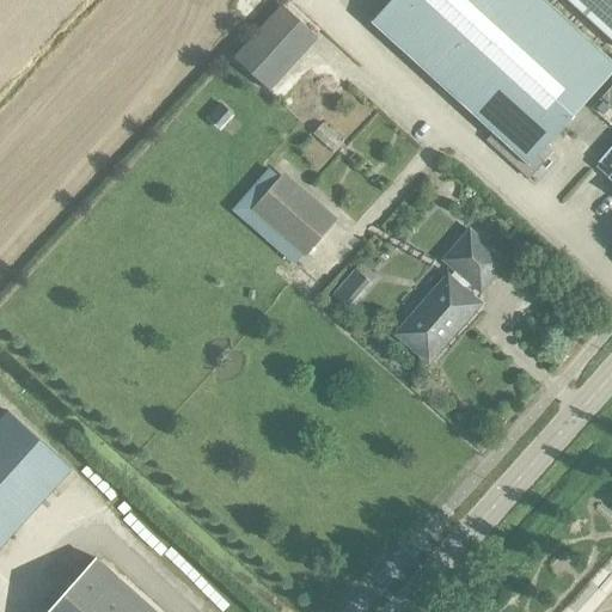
[(611,62),(543,0),(392,0),(373,23),(528,164),(611,71),(611,62)]
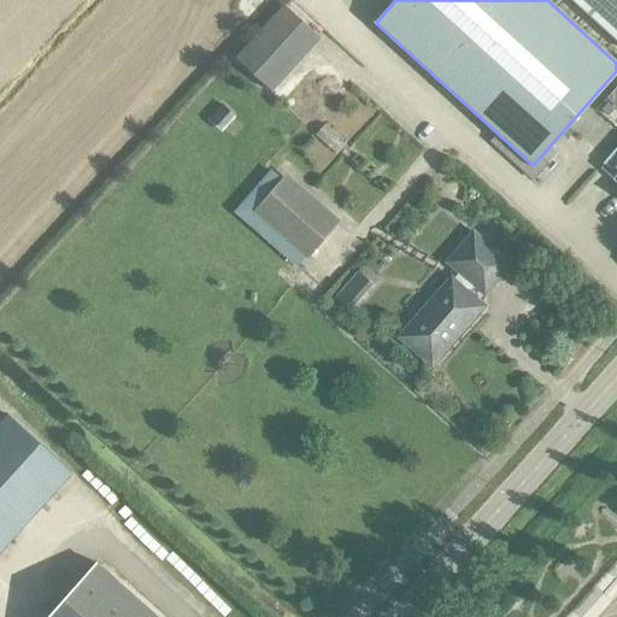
[(616,0),(573,0),(616,39),(616,0)]
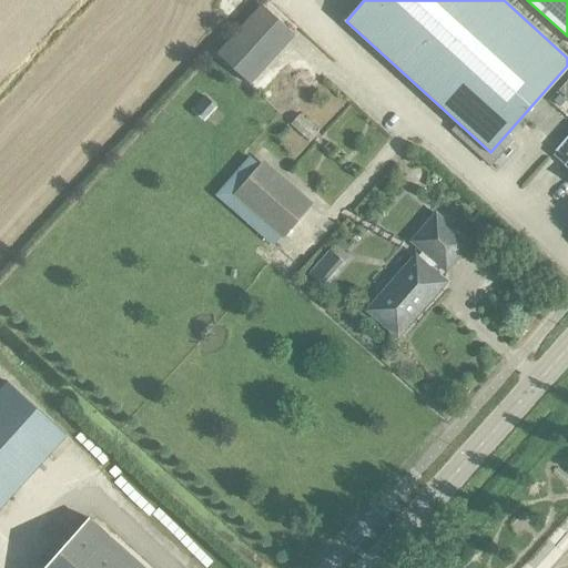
[(260,3),(215,52),(250,83),(295,34),(260,3)]
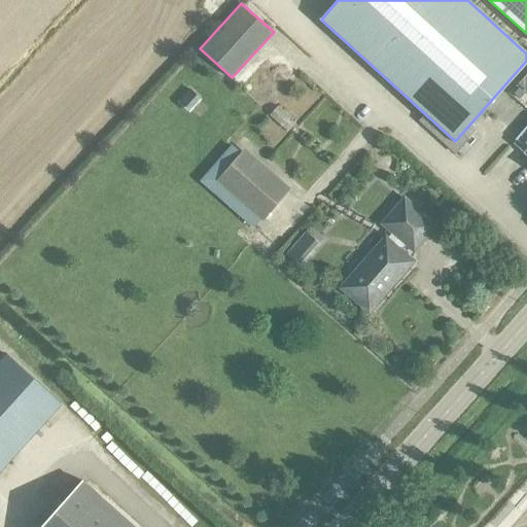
[(202,99),(188,88),(177,102),(190,113),(202,99)]
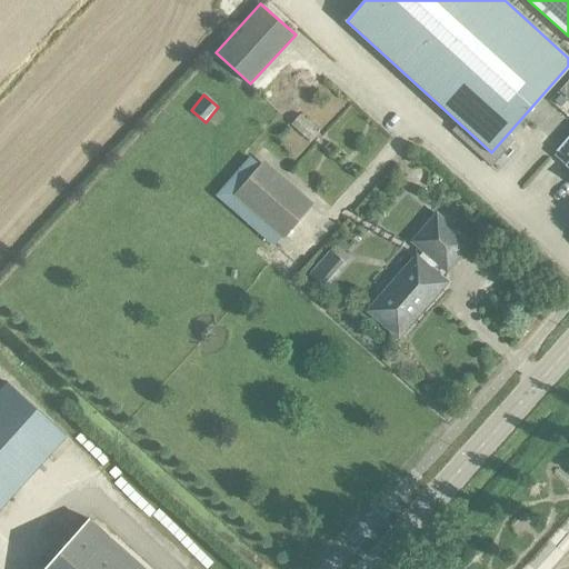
[(318,129),(300,113),(291,125),(309,139),(318,129)]
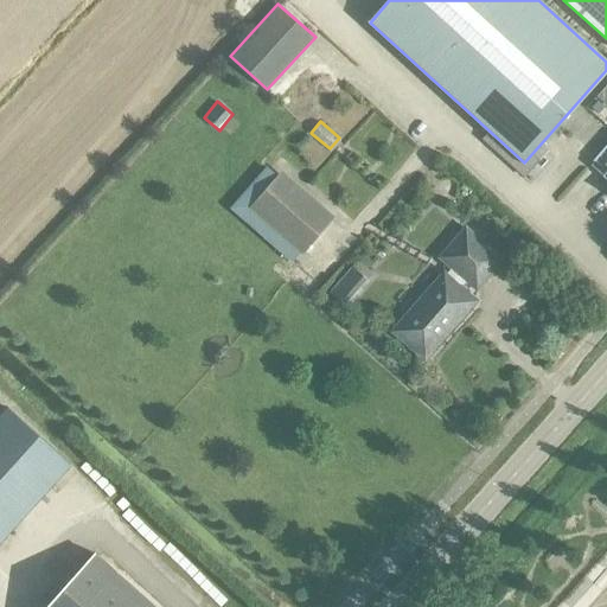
[(606,144),(593,160),(606,173),(602,177),(606,179),(606,144)]
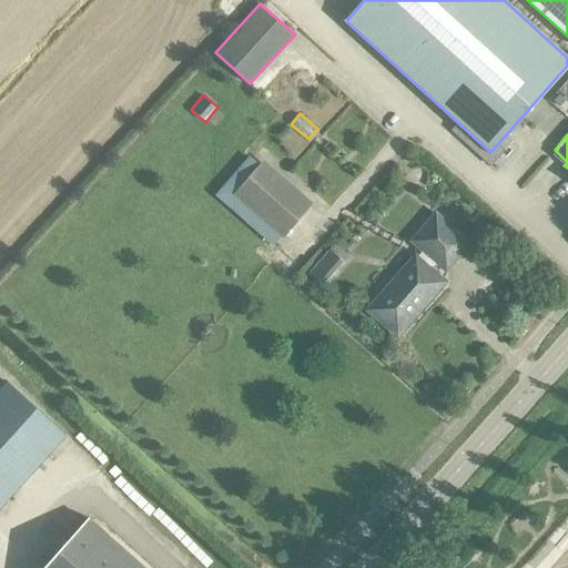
[(313,204),(264,161),(234,195),(284,237),(313,204)]
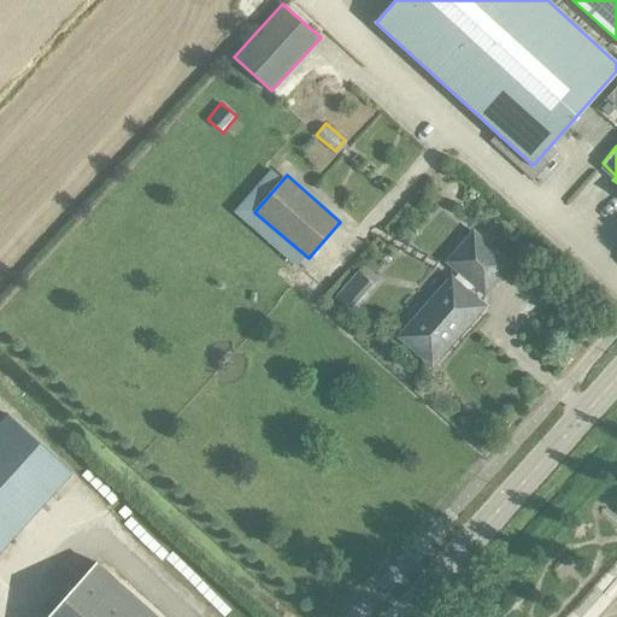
[(417,316),(419,318),(403,336),(432,362),(481,306),(474,300),(483,289),(483,291),(506,265),(474,236),(451,262),(462,270),(432,304),(429,301),(417,316)]
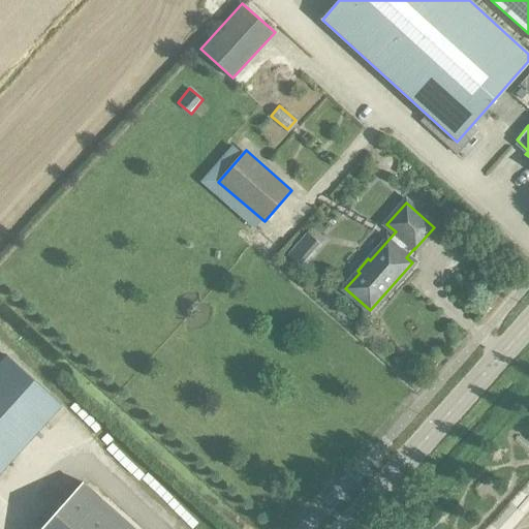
[(321,229),(325,234),(335,223),(331,219),(321,229)]
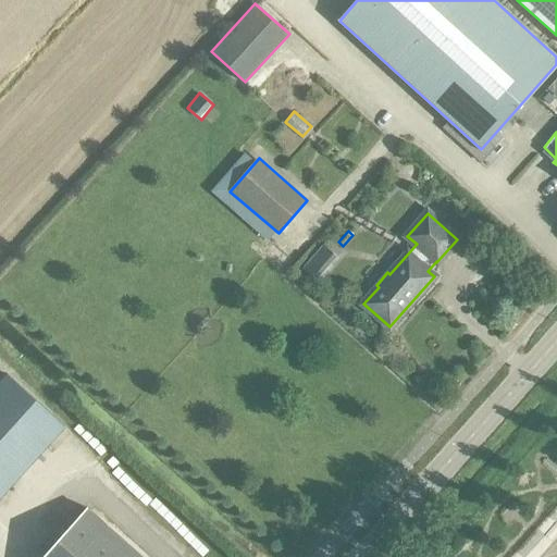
[(317,281),(337,257),(322,244),(301,268),(317,281)]
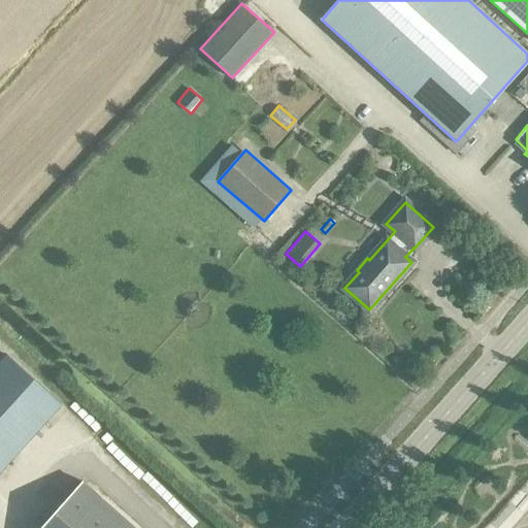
[(0,472),(62,404),(7,355),(0,362),(0,472)]
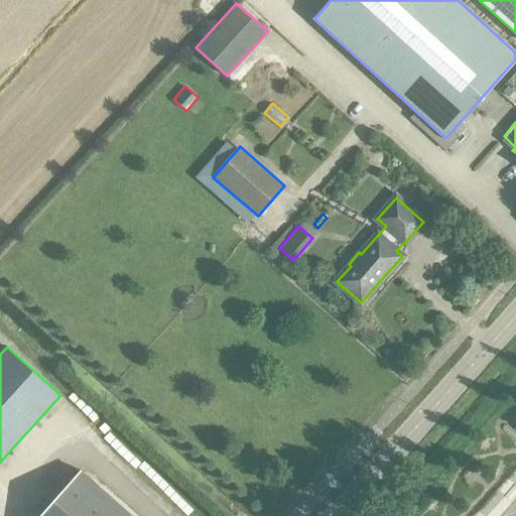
[(131,515),(81,471),(40,515),(131,515)]
